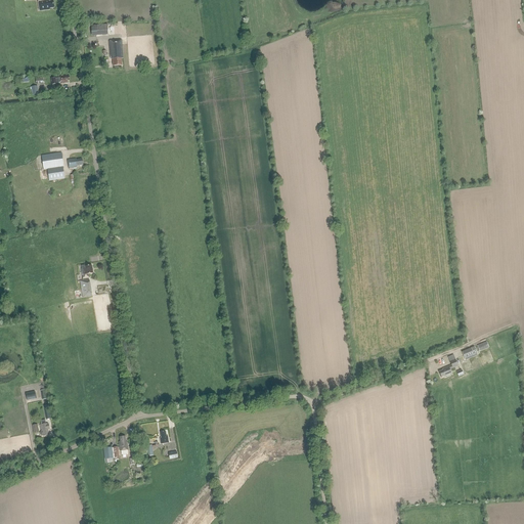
[(48,0),(40,1),(41,11),(50,10),(49,8),(54,8),(53,1),(49,1),(48,0)]
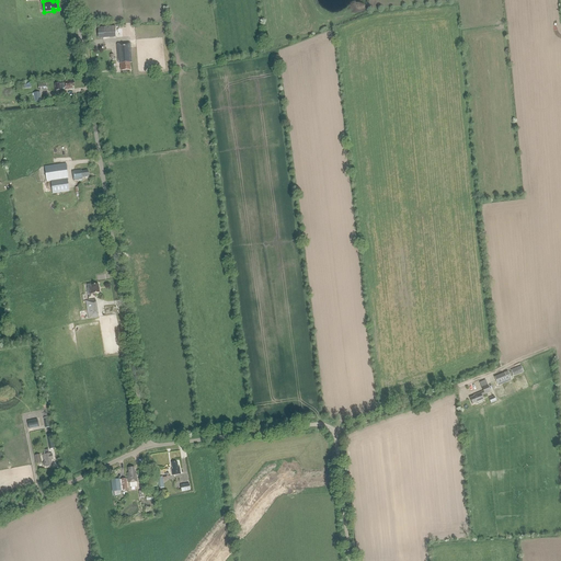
[(130,64),(132,64),(130,44),(117,45),(117,61),(119,61),(119,65),(121,65),(121,71),(130,71),(130,64)]
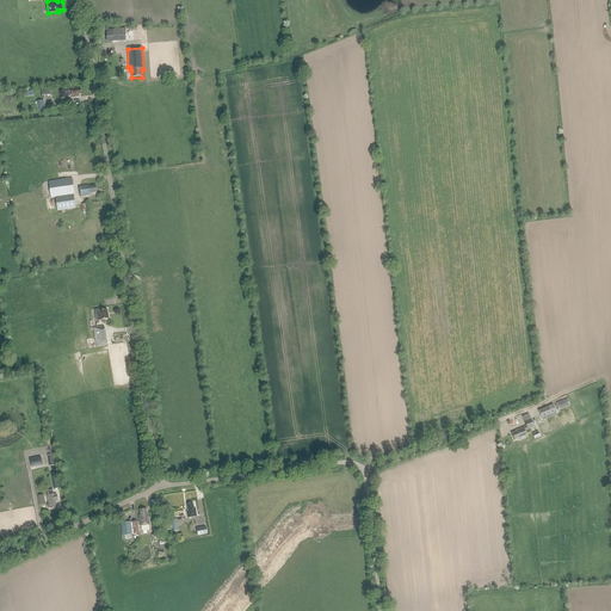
[(66,97),(69,97),(69,99),(75,98),(75,97),(79,97),(78,94),(80,94),(79,88),(75,90),(75,87),(68,88),(68,91),(66,92),(65,91),(59,92),(60,99),(66,98),(66,97)]
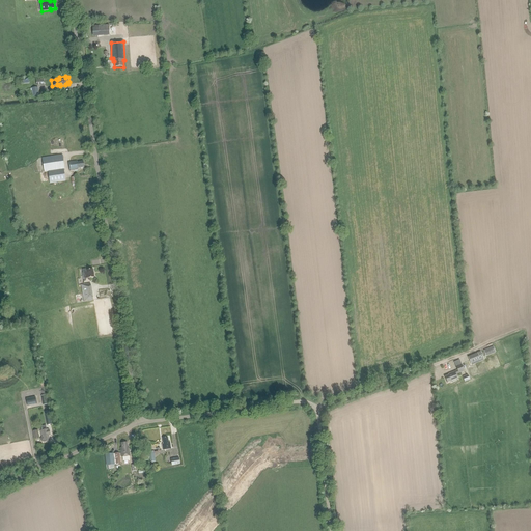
[(64,169),(62,155),(42,158),(45,172),(48,172),(50,184),(65,182),(63,169),(64,169)]
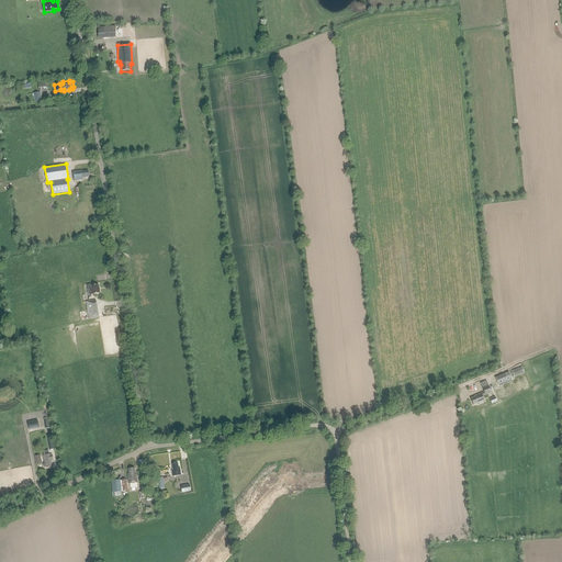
[(82,179),(89,178),(88,171),(81,172),(81,170),(72,172),(74,181),(83,180),(82,179)]
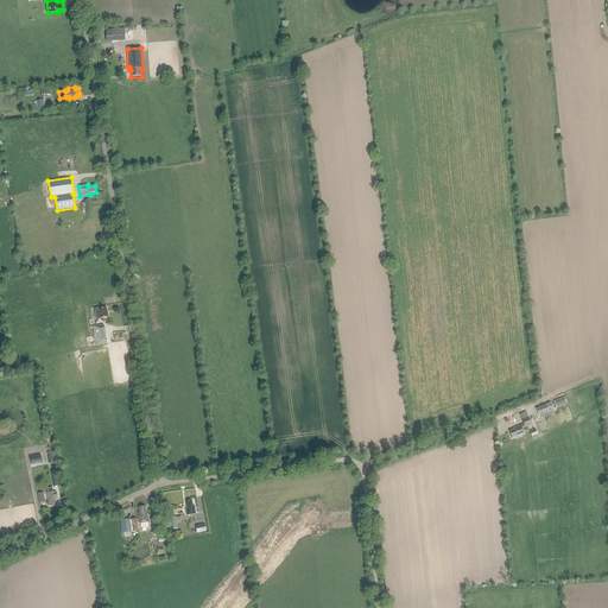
[(106,309),(99,310),(97,309),(93,310),(94,314),(94,320),(107,318),(106,309)]
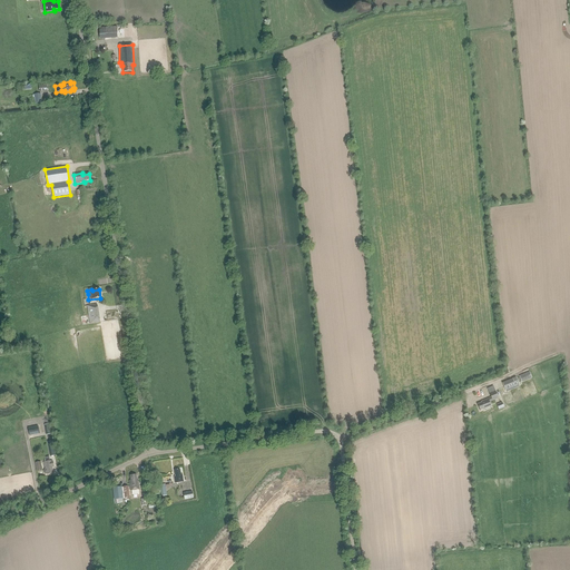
[(100,323),(97,304),(87,306),(90,324),(100,323)]
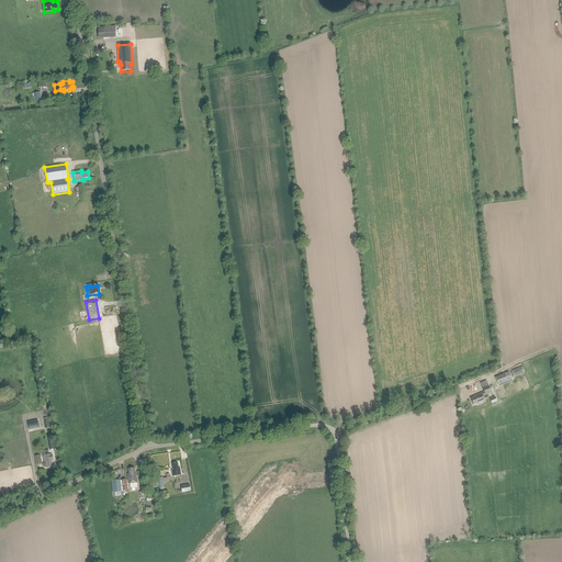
[(521,367),(512,371),(515,378),(525,373),(521,367)]
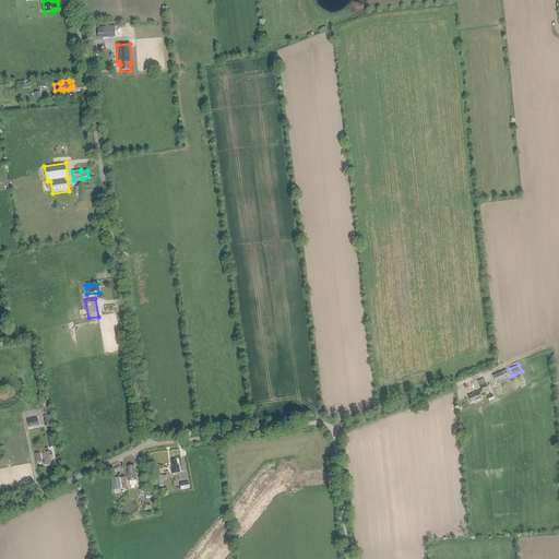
[(510,379),(506,370),(492,376),(496,384),(510,379)]
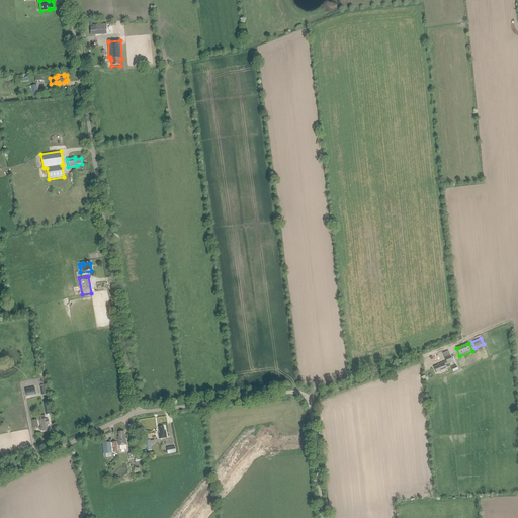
[(442,353),(444,358),(445,361),(439,364),(440,365),(434,367),(436,373),(439,371),(440,373),(446,370),(444,365),(452,361),(448,351),(442,353)]
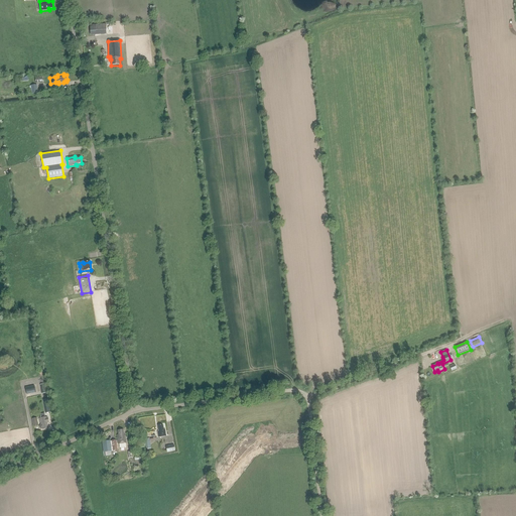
[(36,393),(34,385),(25,387),(27,395),(36,393)]
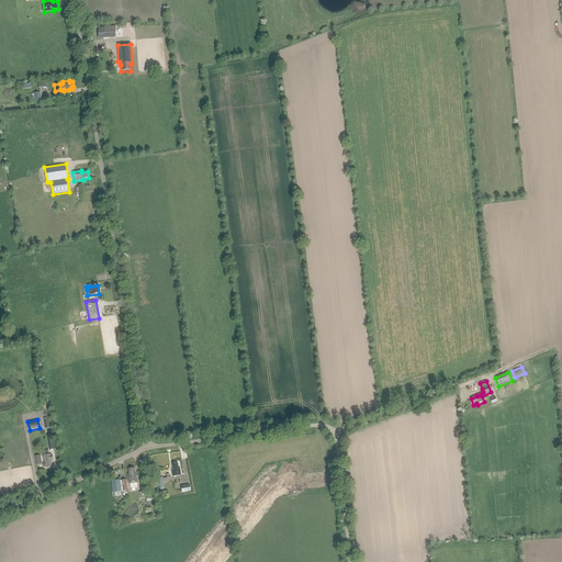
[(48,451),(44,451),(44,456),(43,456),(44,463),(43,464),(43,467),(45,468),(46,468),(53,467),(52,461),(53,461),(52,454),(51,456),(51,454),(49,454),(48,451)]
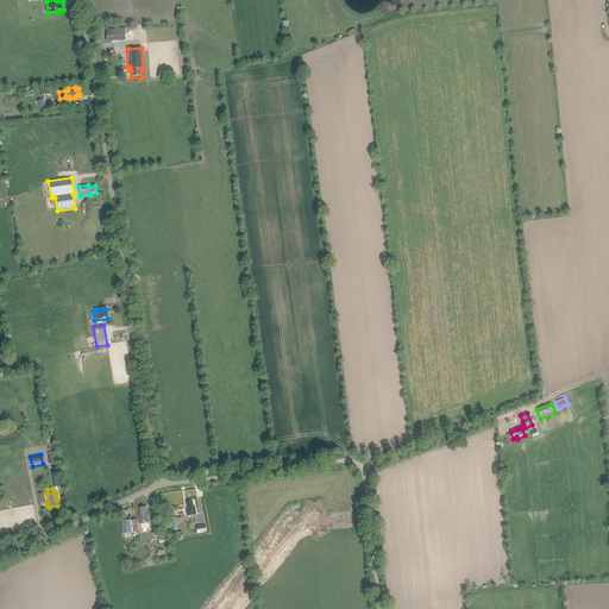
[(193,506),(193,501),(190,502),(186,502),(187,509),(186,509),(186,516),(195,515),(196,515),(195,506),(193,506)]
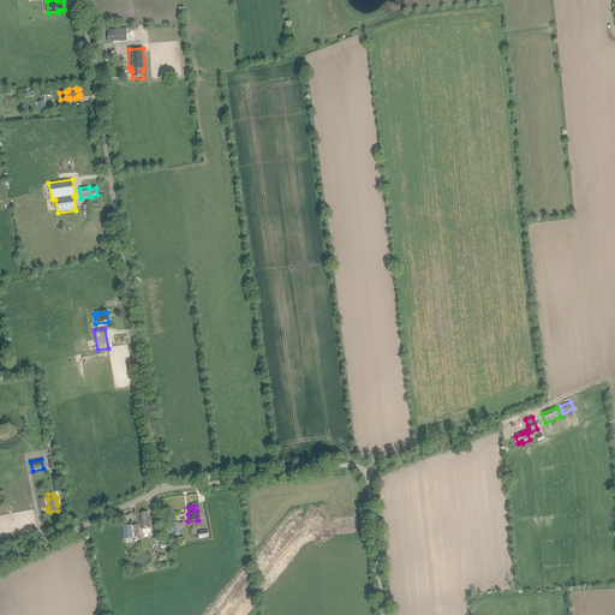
[(148,519),(147,512),(141,513),(141,519),(139,519),(141,530),(142,530),(143,535),(150,533),(150,529),(149,519),(148,519)]
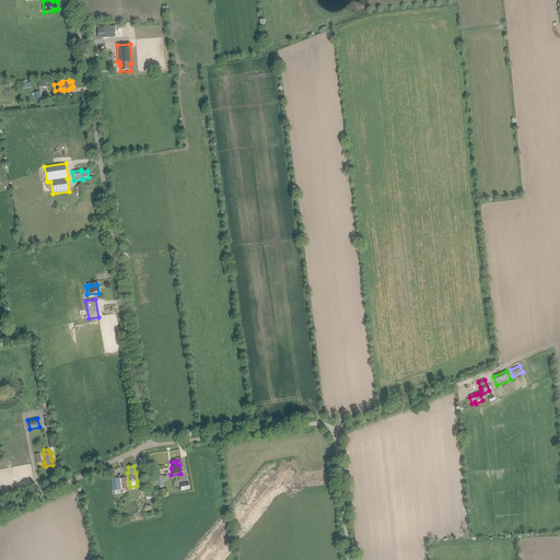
[(120,490),(119,479),(112,480),(113,491),(120,490)]
